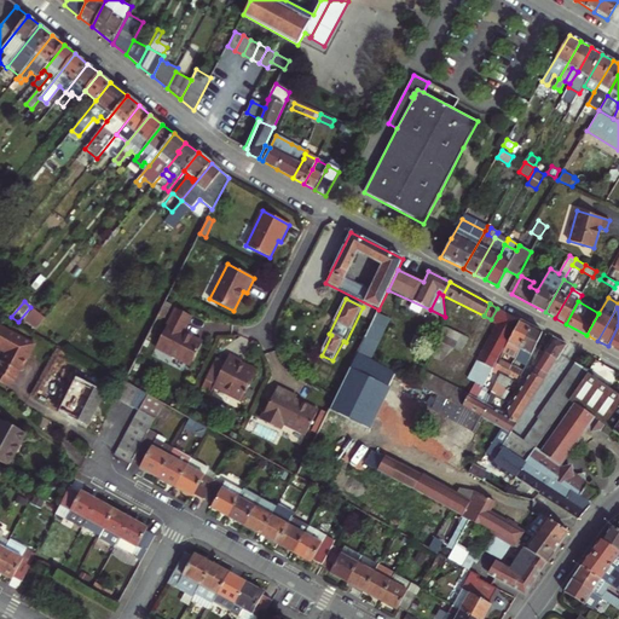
[(155,347),(191,365),(202,342),(183,333),(191,316),(175,308),(155,347)]
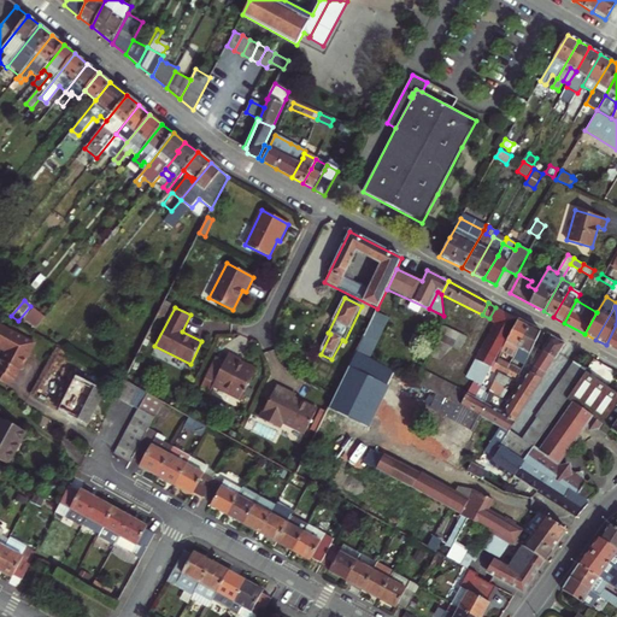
[(482,386),(517,319),(495,307),(489,318),(499,323),(470,380),(476,382),(482,386)]
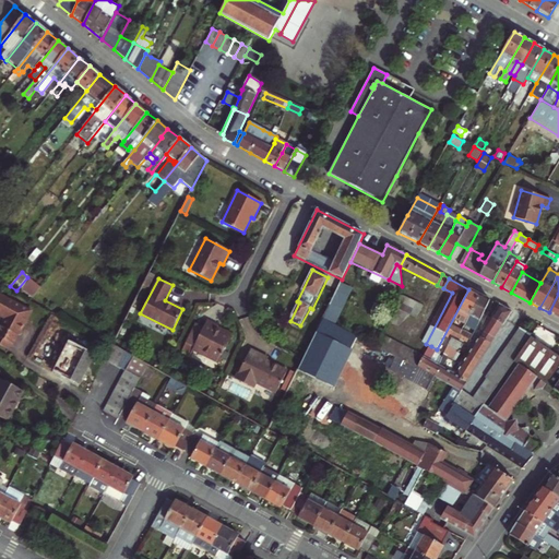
[(341,284),(323,320),(334,326),(353,290),(341,284)]
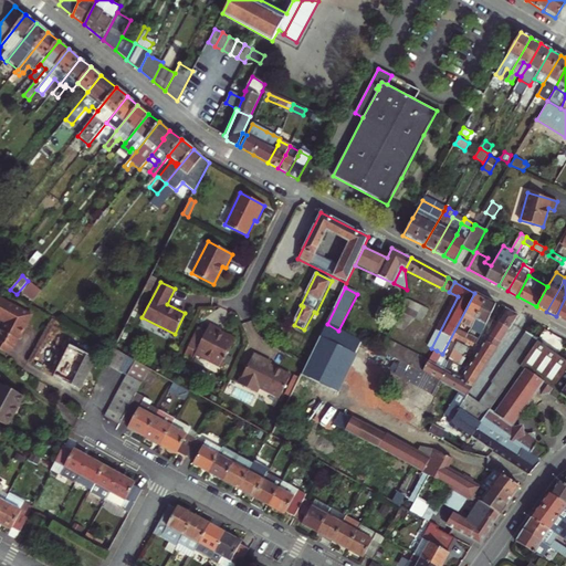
[(471,327),(485,299),(475,293),(454,334),(464,338),(468,332),(464,331),(465,327),(467,325),(468,326),(469,325),(471,327)]
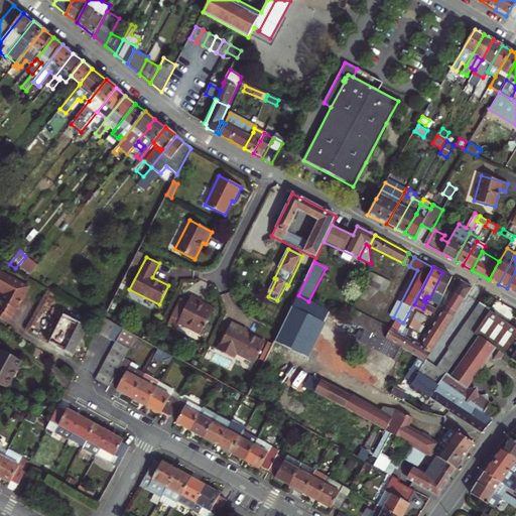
[(515,271),(507,288),(515,293),(515,271)]
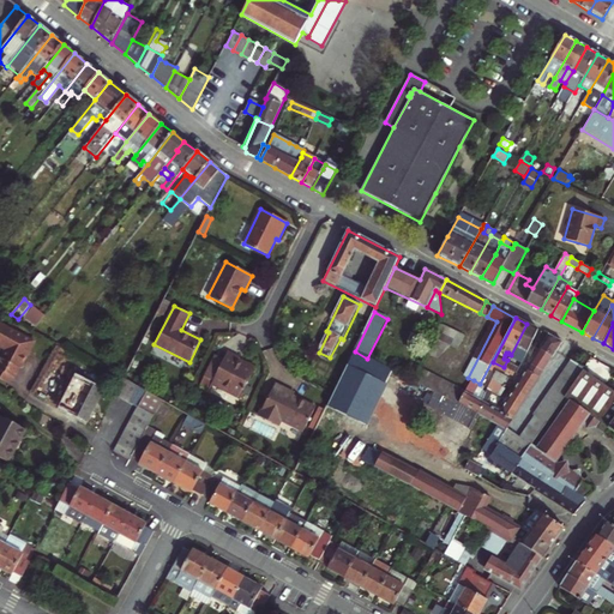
[(523,361),(537,330),(527,324),(511,355),(507,360),(504,367),(509,369),(513,372),(516,373),(519,366),(515,363),(517,359),(523,361)]
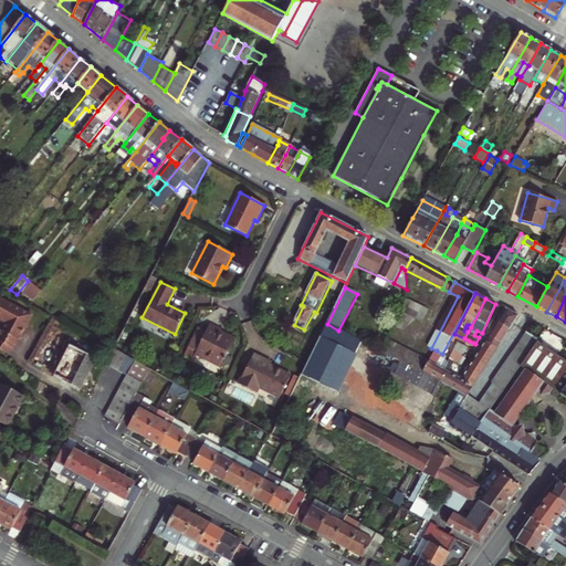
[(407,300),(395,325),(405,331),(416,320),(422,323),(429,311),(407,300)]
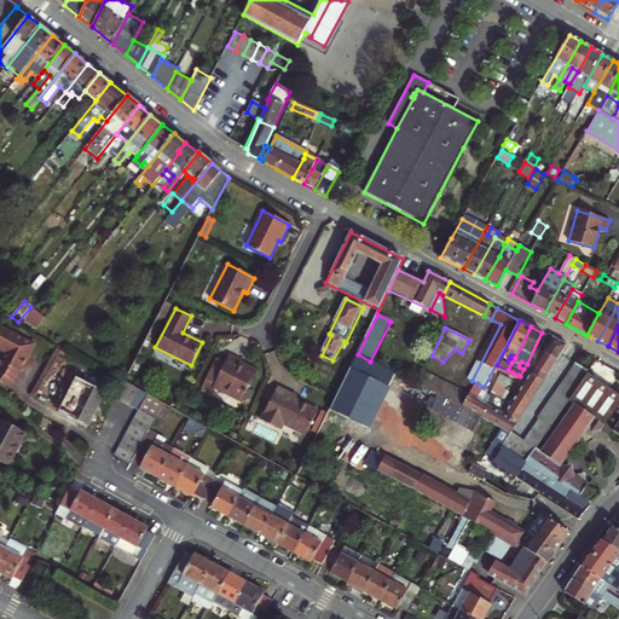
[(0,353),(4,356),(0,362),(0,377),(10,383),(11,385),(32,348),(27,345),(21,342),(18,340),(9,335),(0,329),(0,353)]
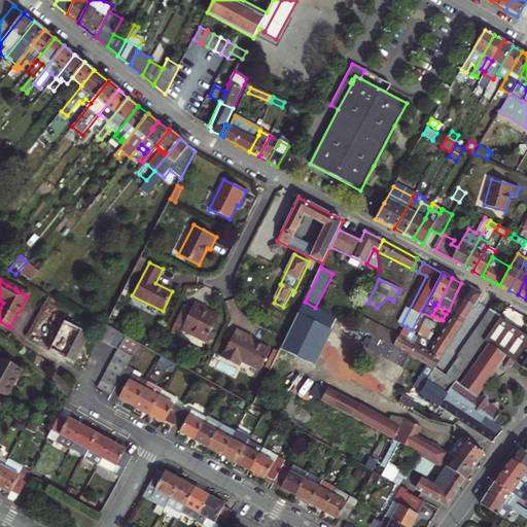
[(18,286),(9,281),(7,285),(15,289),(18,286)]
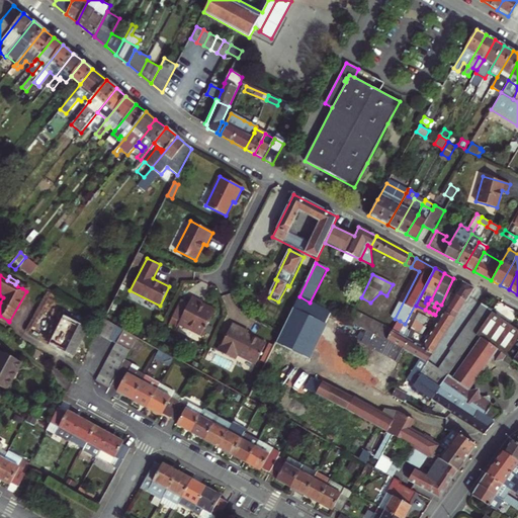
[(465,303),(475,289),(462,283),(454,295),(465,303)]
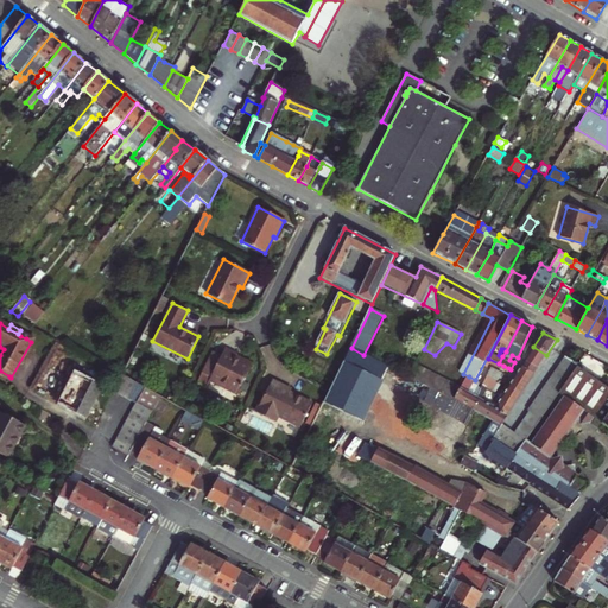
[(534,375),(546,355),(533,347),(524,361),(521,360),(521,367),(533,374),(534,375)]
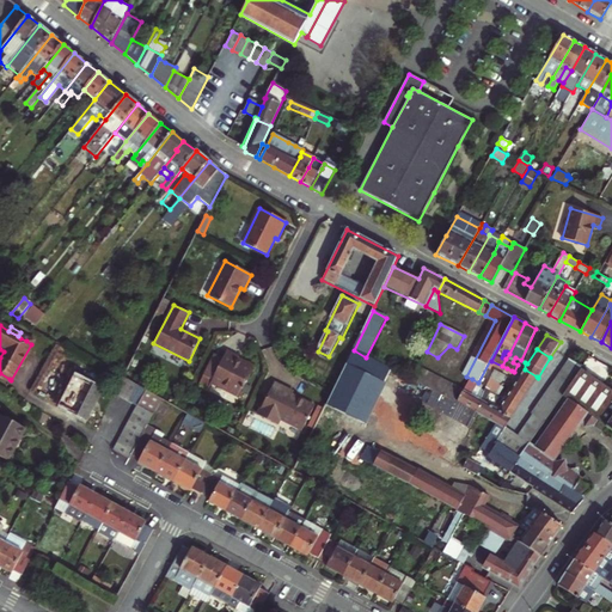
[(347,365),(384,383),(390,371),(366,357),(354,350),(347,365)]
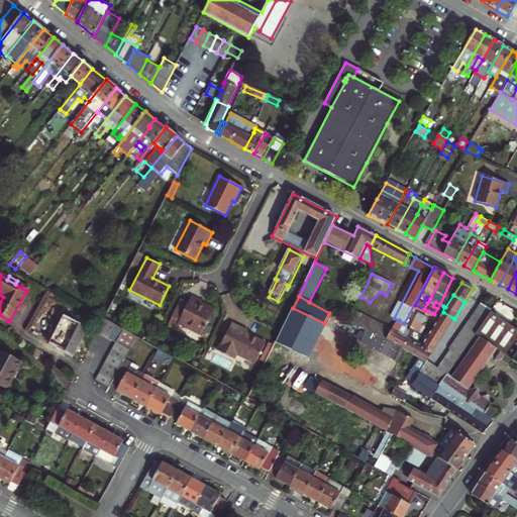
[(179,323),(202,335),(214,310),(201,304),(202,302),(192,297),(189,303),(179,323)]
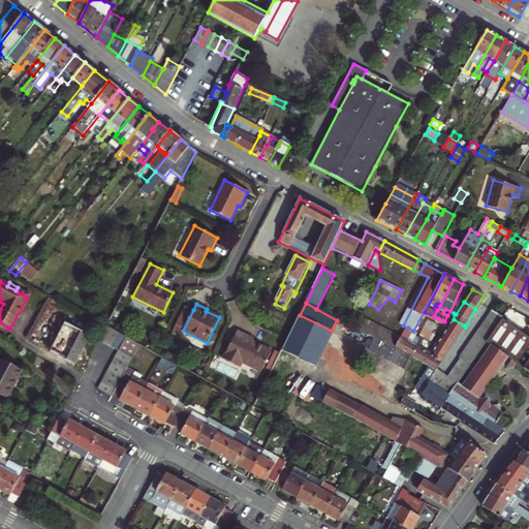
[(183,331),(193,310),(187,307),(174,332),(180,335),(183,331)]
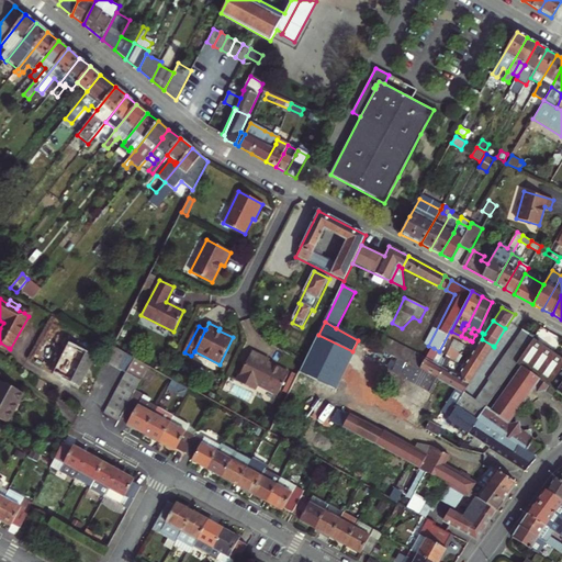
[(532,338),(535,336),(521,328),(487,378),(490,380),(475,401),(464,394),(463,396),(457,407),(478,420),(486,407),(515,364),(532,338)]
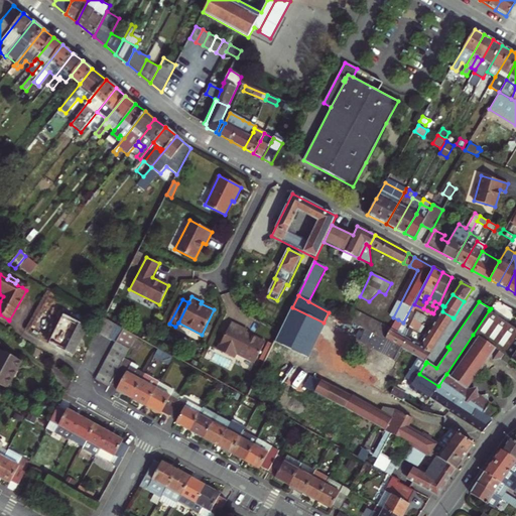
[(423,308),(414,304),(410,311),(413,313),(416,308),(425,313),(427,310),(423,308)]
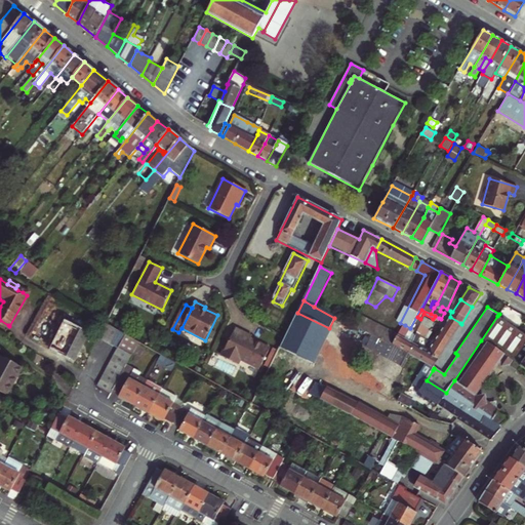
[(316,357),(329,328),(297,313),(286,336),(285,339),(316,357)]
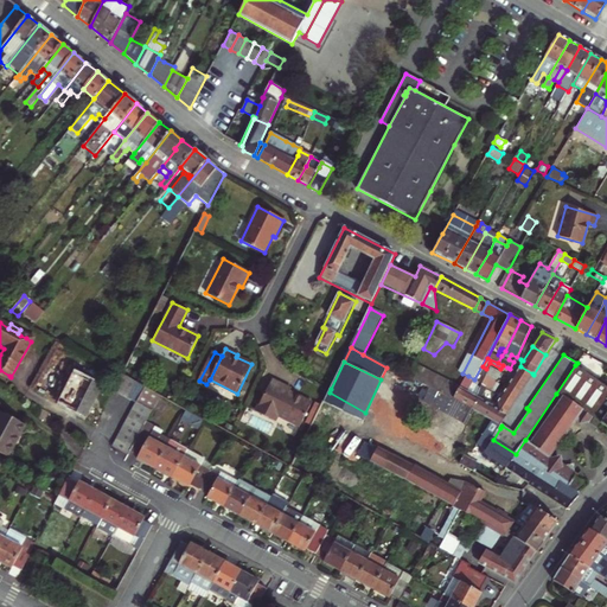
[(416,364),(408,379),(453,403),(454,401),(461,388),(416,364)]
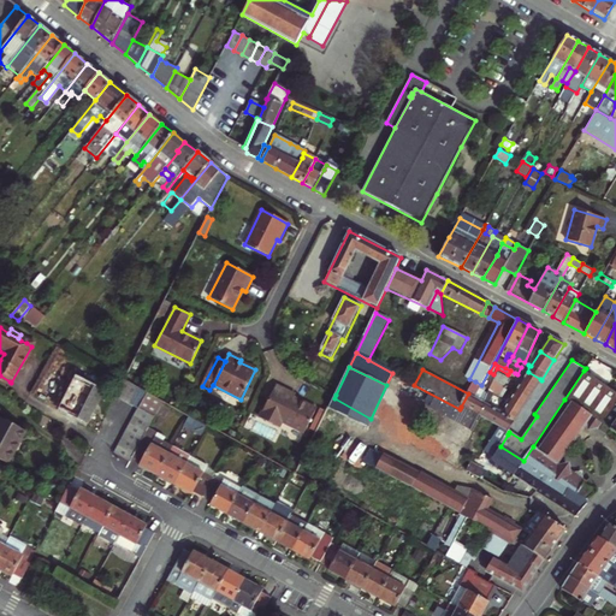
[(615,392),(584,371),(564,400),(572,404),(539,451),(533,446),(523,461),(586,502),(597,492),(585,485),(586,484),(570,473),(572,472),(563,467),(563,468),(560,466),(562,461),(587,425),(594,430),(599,428),(603,424),(615,432),(615,392)]
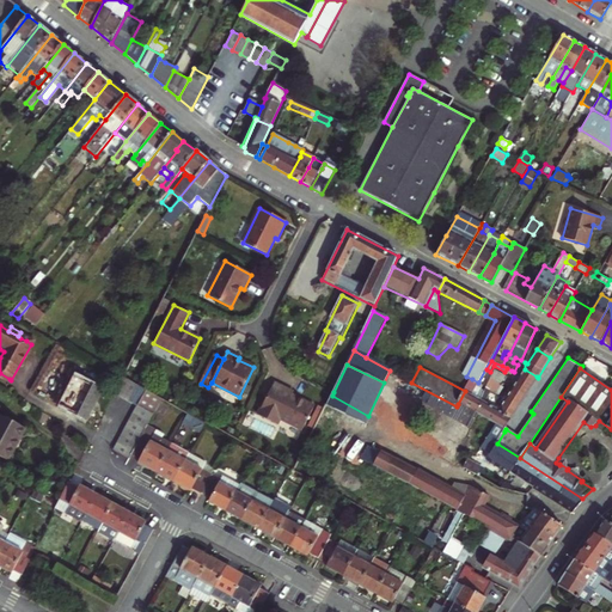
[(512,390),(525,397),(537,377),(525,369),(512,390)]
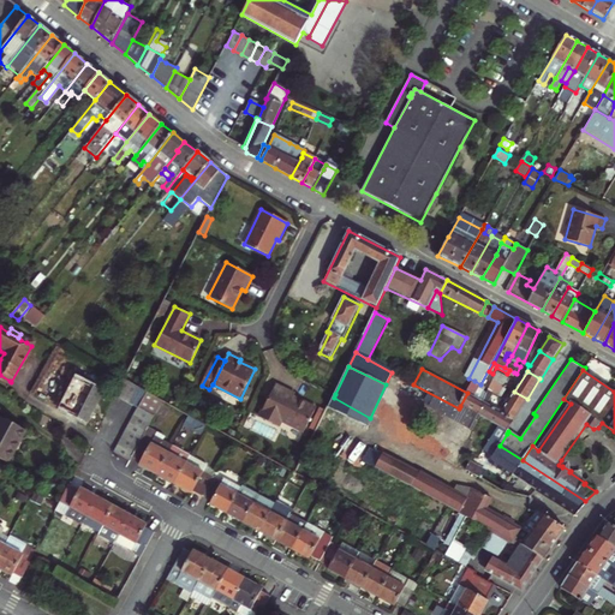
[(491,382),(502,387),(507,378),(496,372),(491,382)]
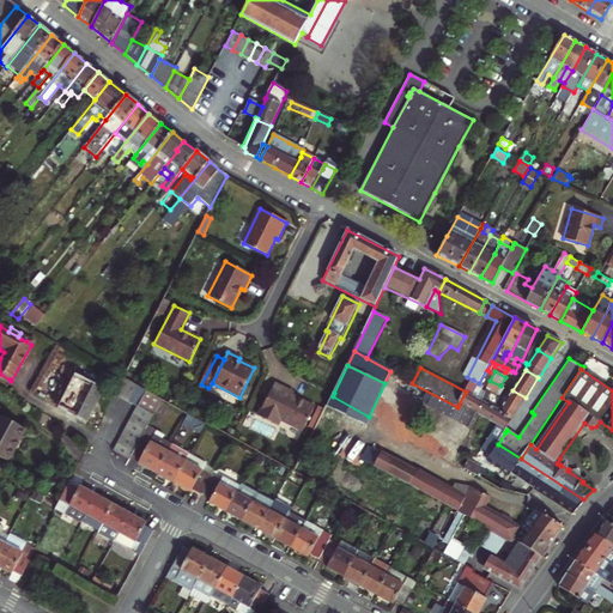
[(87,419),(102,392),(73,377),(59,406),(87,419)]
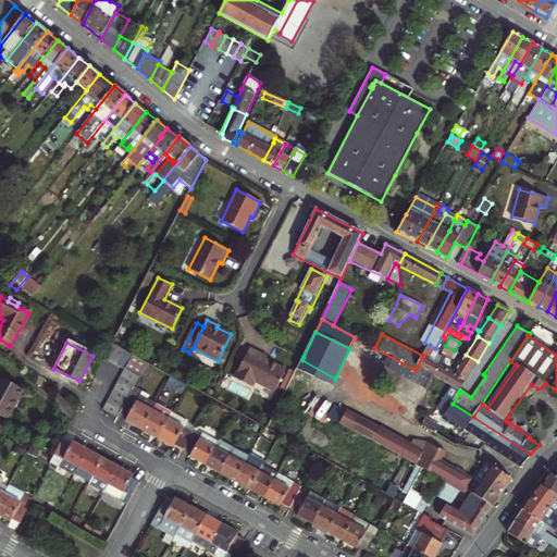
[(111,344),(104,359),(111,362),(119,348),(111,344)]
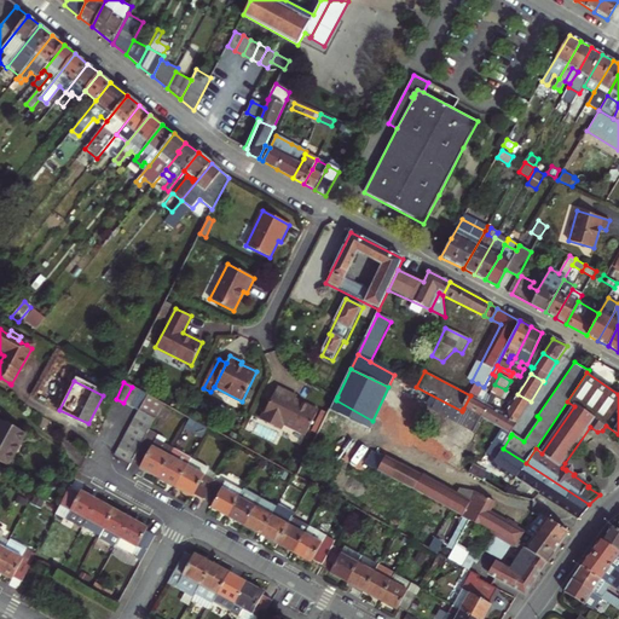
[(462,411),(416,387),(410,383),(405,393),(433,408),(431,412),(475,437),(482,421),(480,420),(462,411)]
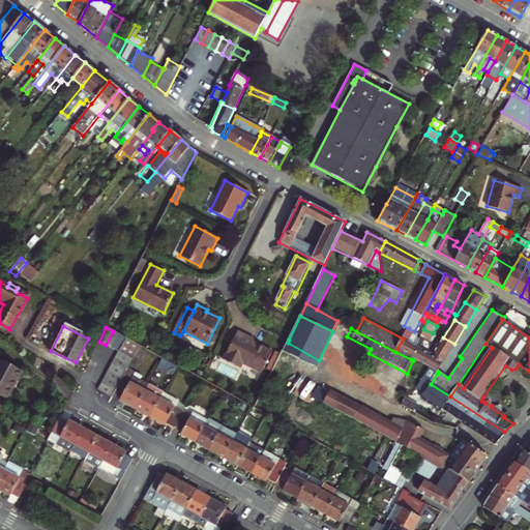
[(403,339),(396,350),(411,358),(417,348),(415,347),(408,343),(414,331),(409,328),(403,339)]
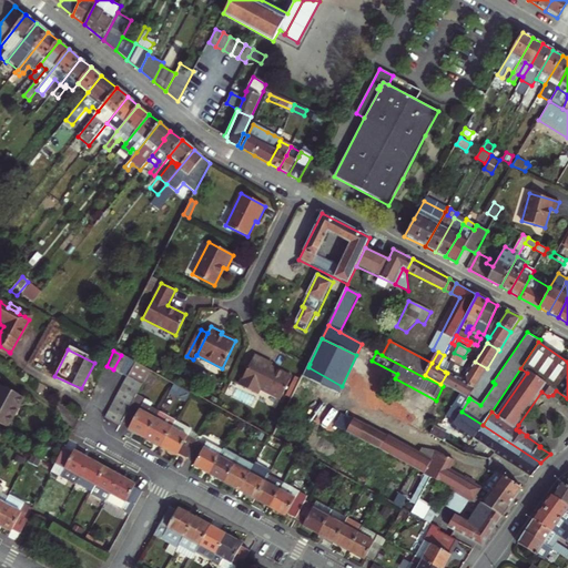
[(454,353),(447,366),(458,372),(460,367),(459,366),(464,357),(454,353)]
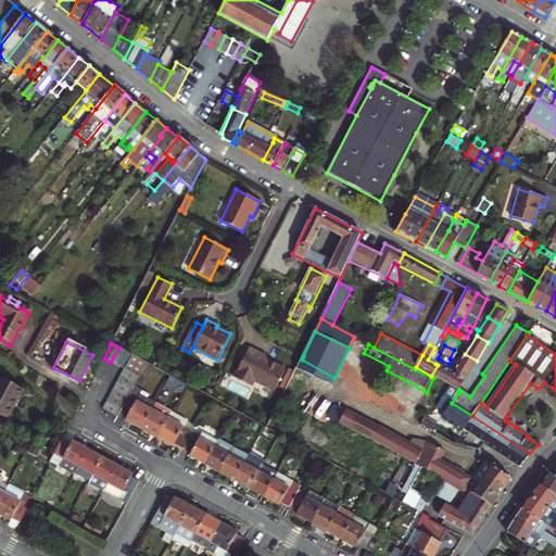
[(111,362),(118,366),(126,352),(118,348),(111,362)]
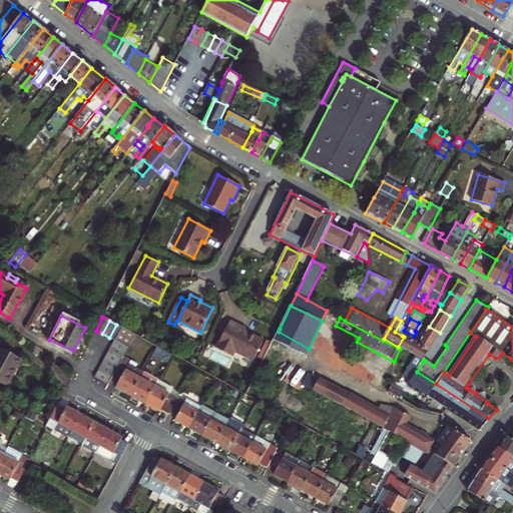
[(245,331),(246,329),(231,321),(218,347),(233,355),(235,351),(254,361),(266,340),(245,331)]
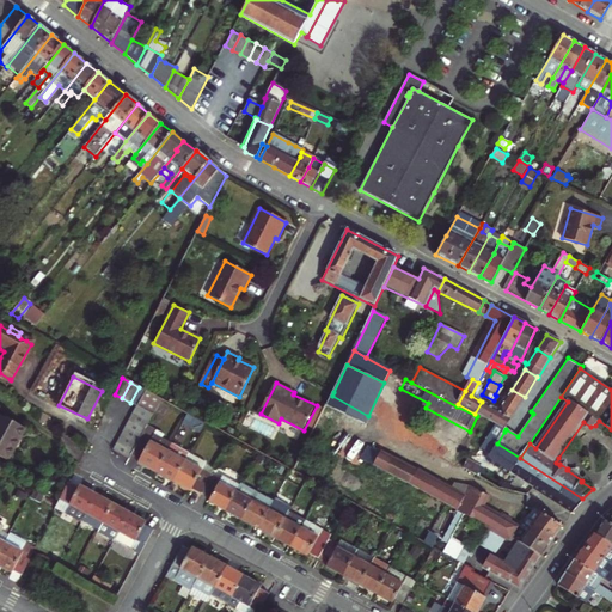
[(139,387),(130,403),(138,407),(146,391),(139,387)]
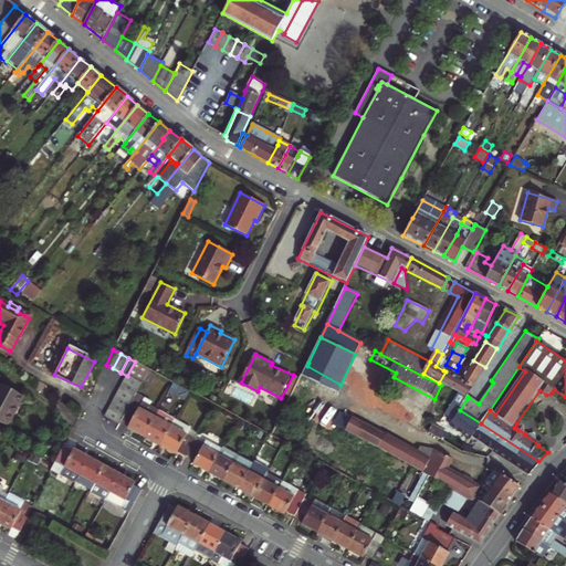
[(465,383),(473,386),(485,367),(473,360),(463,376),(465,377),(465,383)]
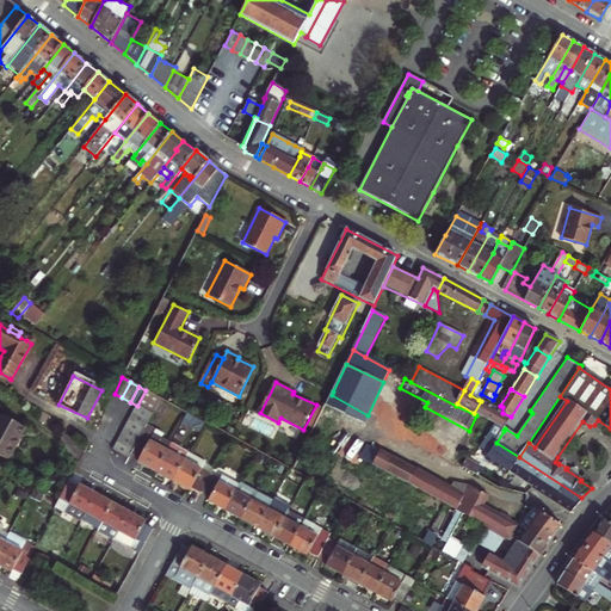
[(161,399),(146,390),(137,406),(153,414),(161,399)]
